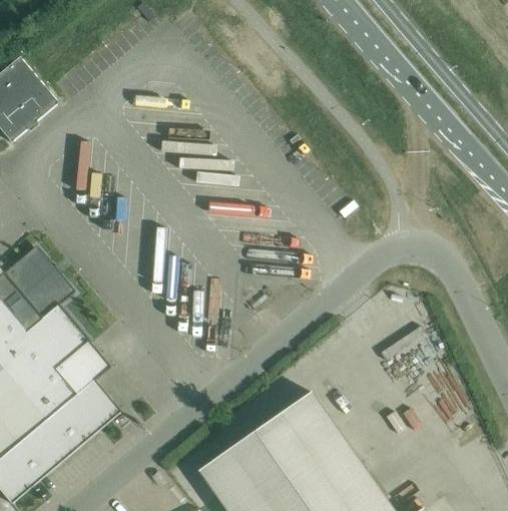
[(0,133),(8,143),(56,103),(18,57),(0,72),(0,133)]
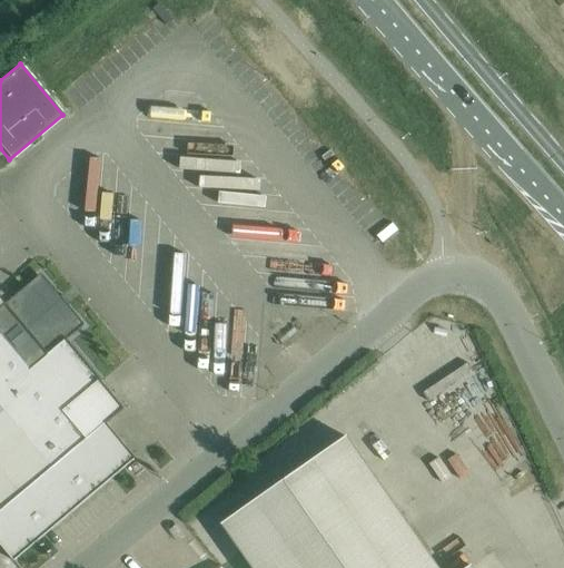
[(131,456),(101,421),(120,405),(62,338),(77,325),(69,316),(60,305),(66,302),(58,293),(53,297),(33,274),(0,302),(0,390),(9,383),(29,407),(0,430),(0,546),(10,558),(131,456)]
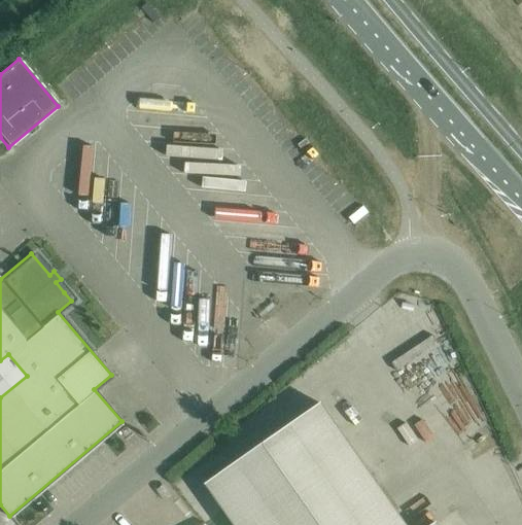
[(0,279),(0,397),(27,376),(8,354),(0,360),(0,279)]
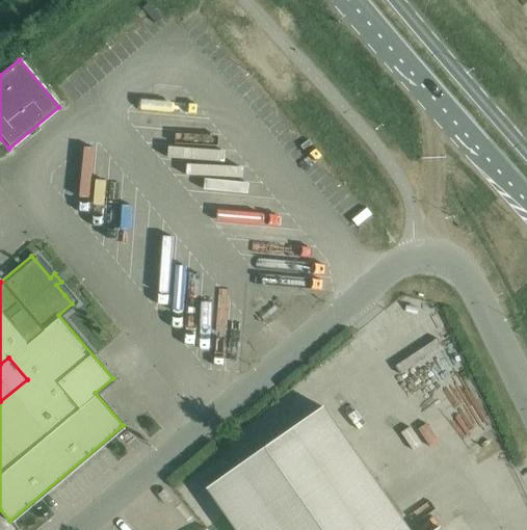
[(447,337),(404,349),(409,363),(451,350),(447,337)]
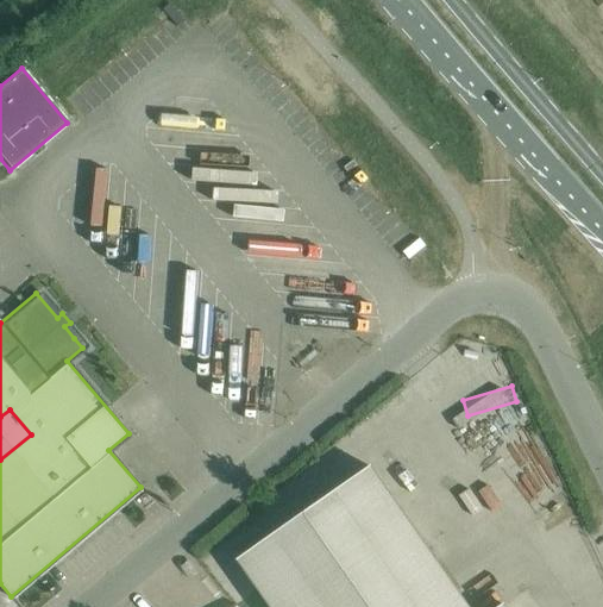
[(466,606),(366,464),(234,557),(269,606),(504,606),(501,601),(491,606),(466,606)]
